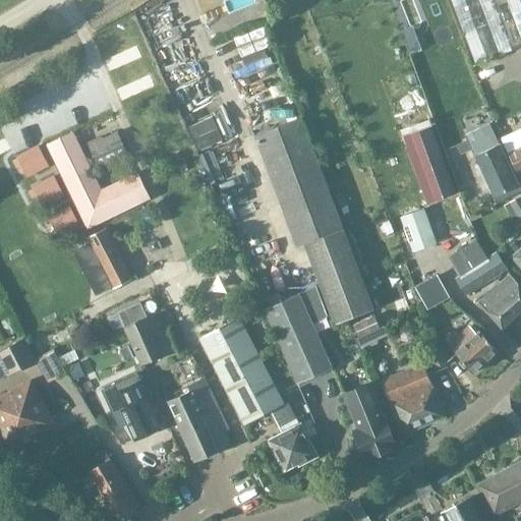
[(520,0),(451,0),(475,63),(520,46),(520,0)]
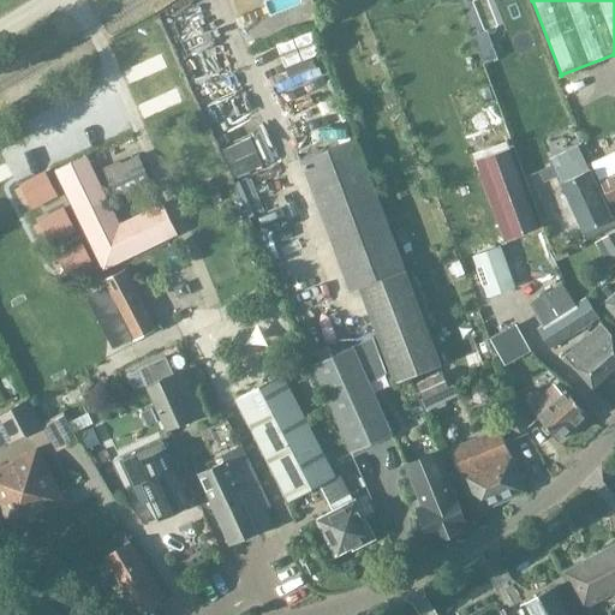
[(274,29),(278,42),(298,37),(296,25),(274,29)]
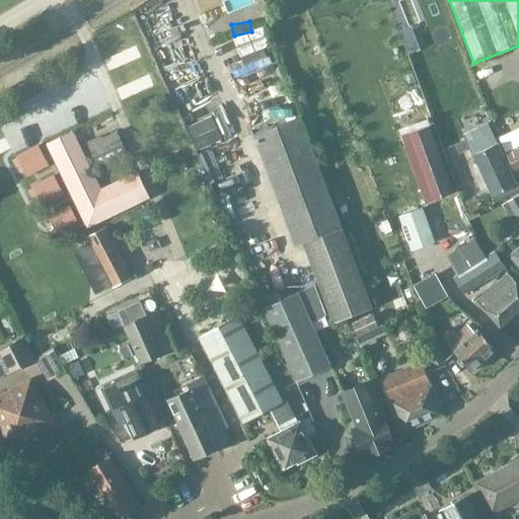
[(237,57),(254,51),(251,42),(233,48),(237,57)]
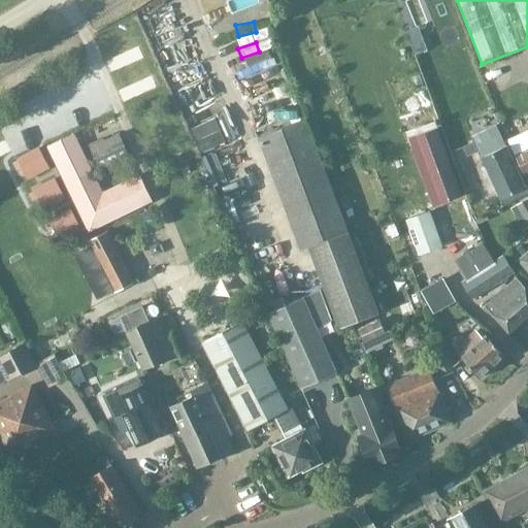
[(102,68),(114,88),(134,76),(122,56),(102,68)]
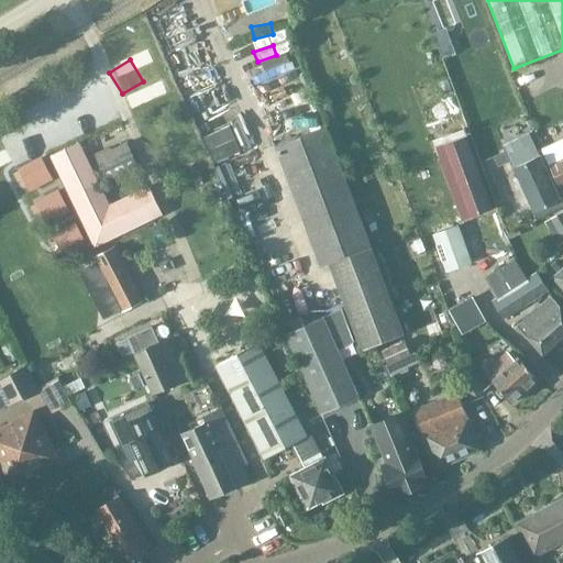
[(329,264),(360,346),(362,351),(403,334),(394,301),(390,302),(371,249),(326,128),(275,147),(321,267),(329,264)]
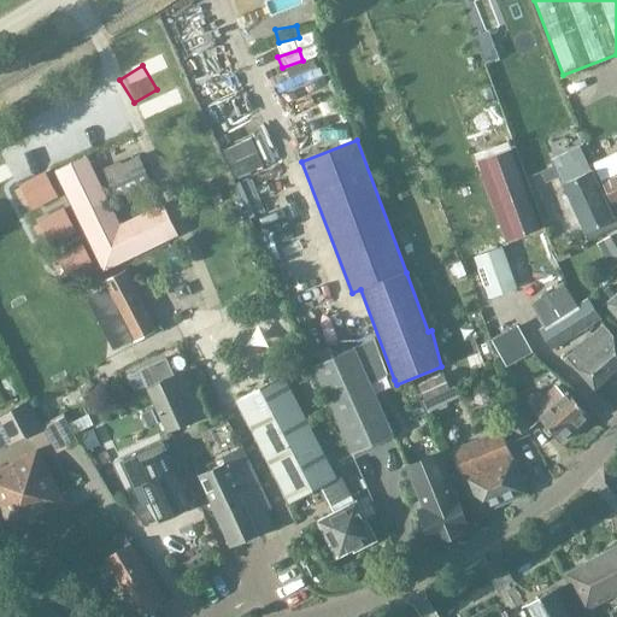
[(534,154),(542,175),(575,163),(566,141),(534,154)]
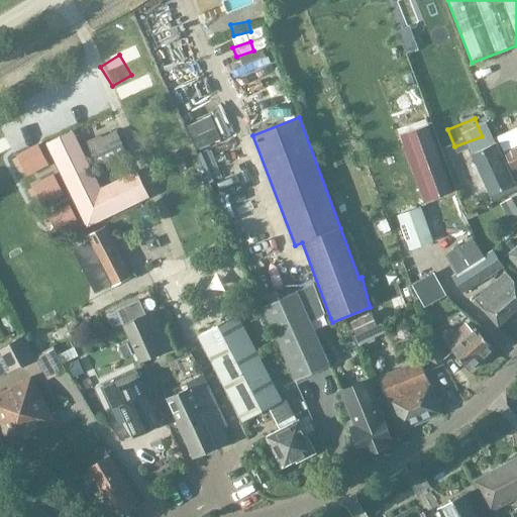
[(104,120),(83,129),(87,140),(91,138),(96,150),(113,142),(104,120)]
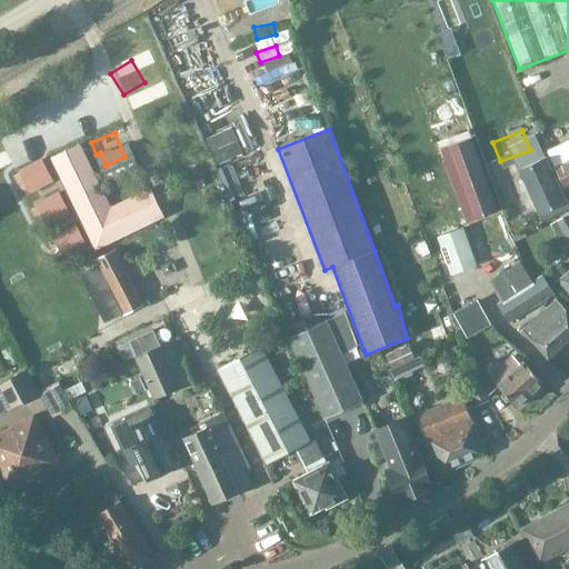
[(471,138),(438,150),(465,223),(498,211),(471,138)]
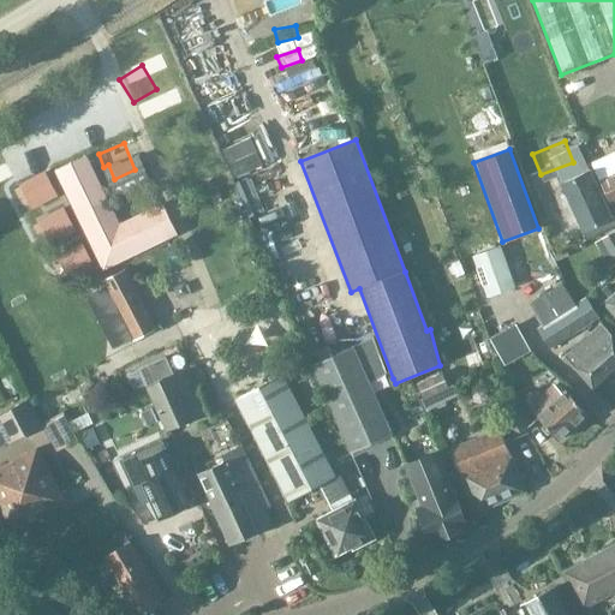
[(84,157),(60,169),(72,196),(94,185),(87,172),(91,171),(84,157)]
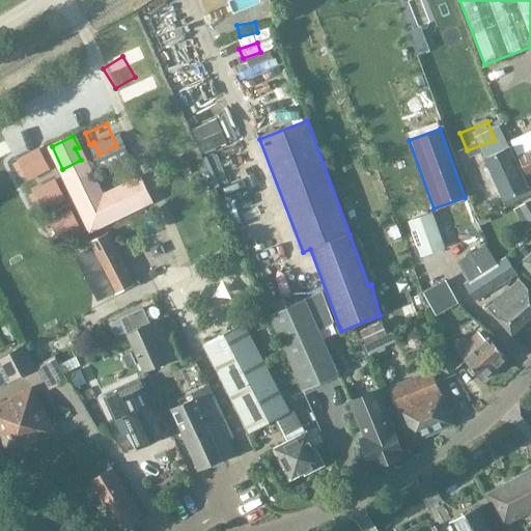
[(530,136),(512,145),(527,176),(530,174),(530,136)]
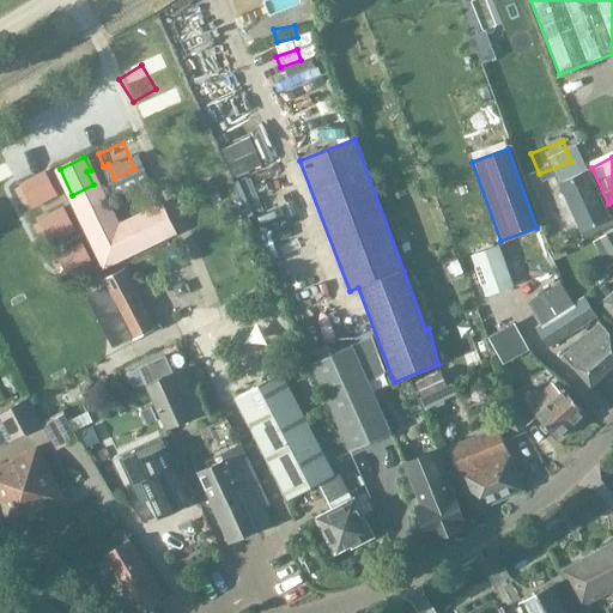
[(6,162),(0,164),(0,182),(12,177),(6,162)]
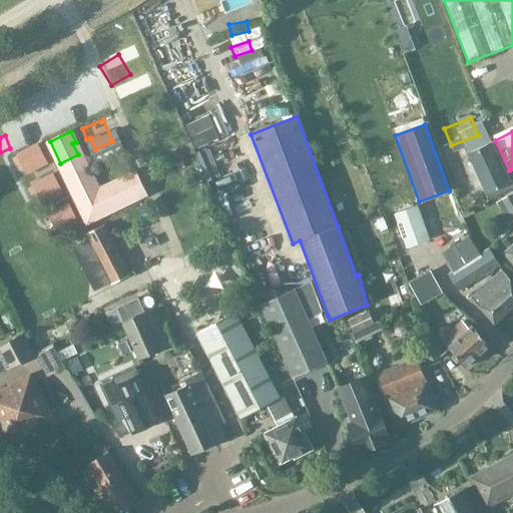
[(510,183),(492,142),(467,154),(486,194),(510,183)]
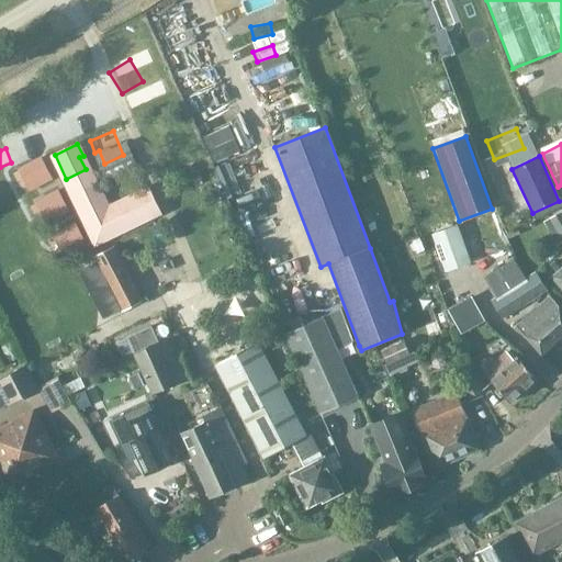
[(41,157),(24,166),(36,189),(53,180),(41,157)]
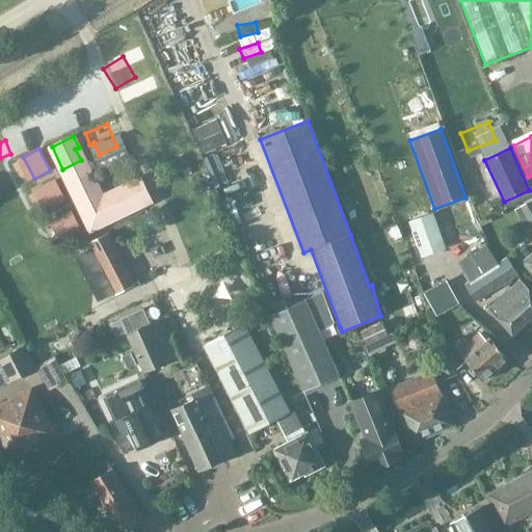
[(104,194),(76,208),(89,235),(154,204),(140,177),(104,194)]
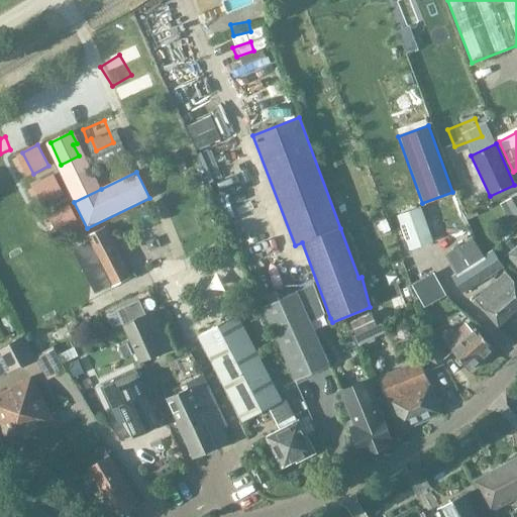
[(54,175),(38,183),(48,203),(64,196),(54,175)]
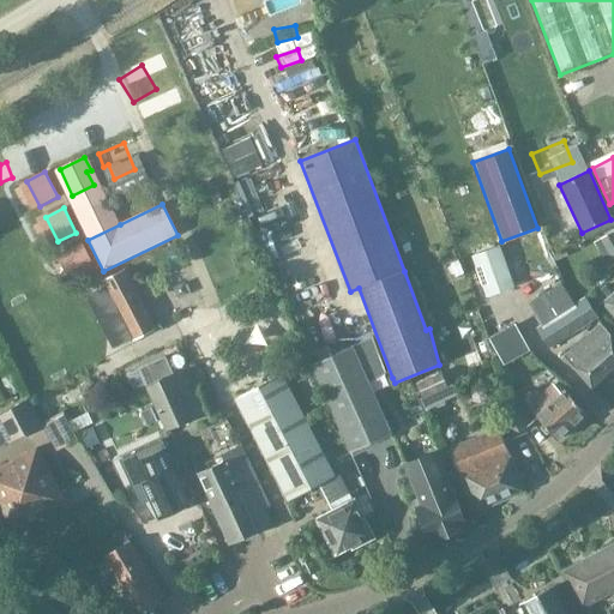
[(594,244),(608,269),(613,265),(613,232),(594,244)]
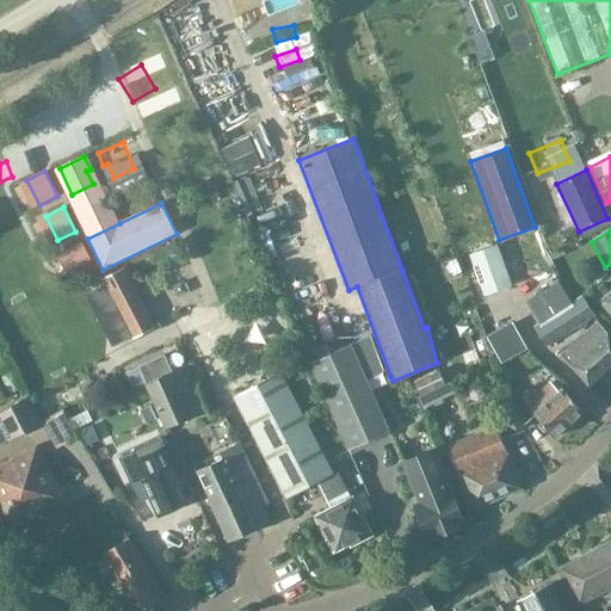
[(81,242),(63,252),(76,276),(92,267),(94,266),(90,258),(81,242)]
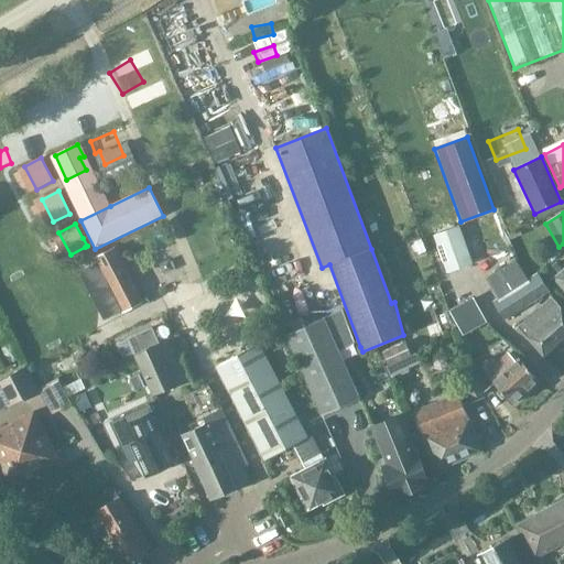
[(458,227),(433,236),(446,273),(472,264),(458,227)]
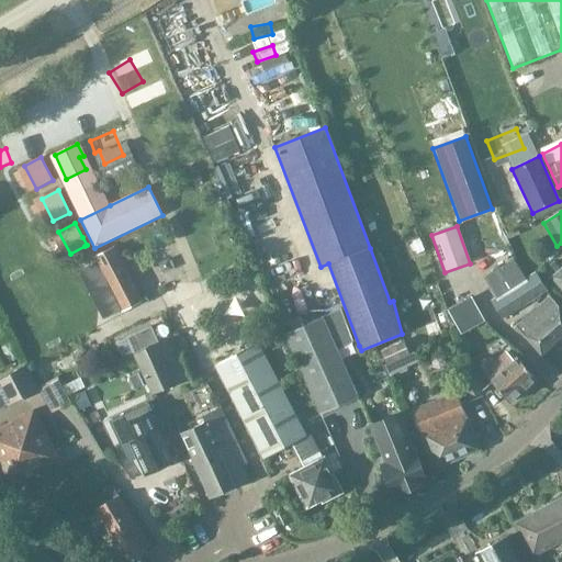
[(114,247),(93,258),(122,312),(143,302),(114,247)]
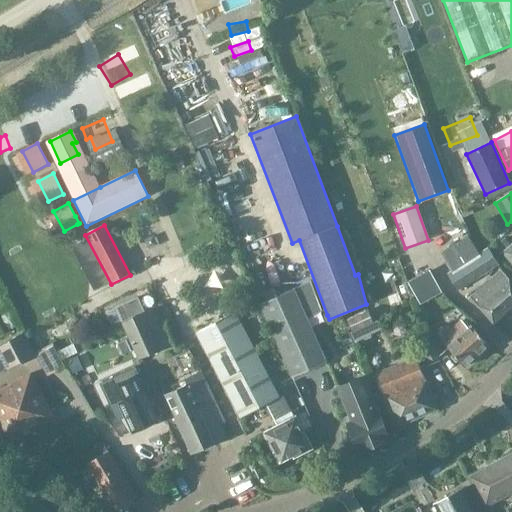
[(498,265),(488,248),(479,254),(468,237),(441,254),(452,271),(447,274),(457,290),(498,265)]
